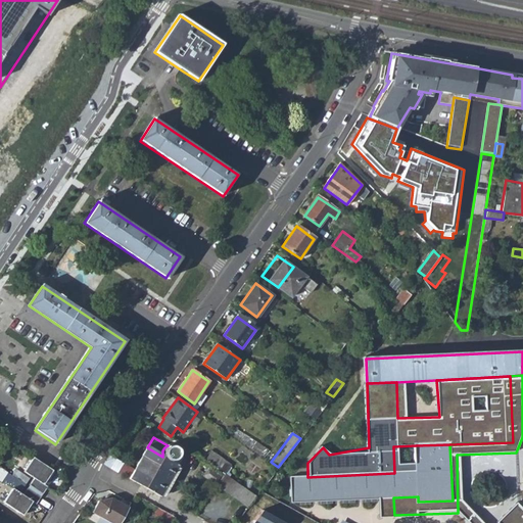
[(205,439),(195,454),(206,461),(216,446),(205,439)]
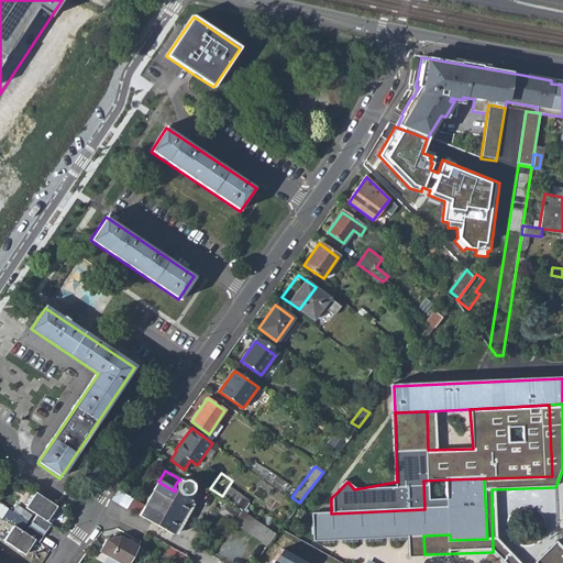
[(117,492),(111,499),(174,534),(192,501),(187,498),(191,496),(195,490),(195,485),(191,481),(186,478),(180,479),(177,482),(175,485),(175,492),(158,482),(144,507),(117,492)]
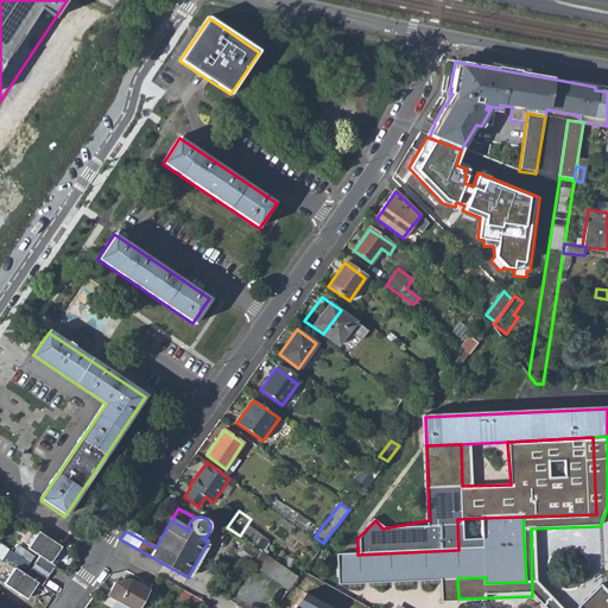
[(486,577),(486,583),(526,582),(523,517),(483,518),(485,549),(458,550),(358,555),(339,556),(340,583),(457,578),(486,577)]
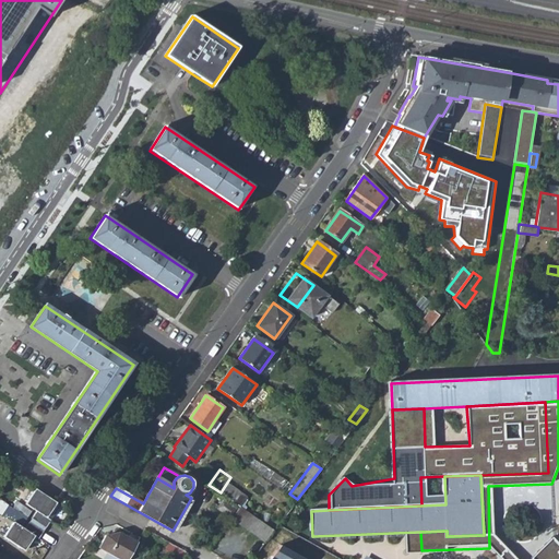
[(35,488),(25,503),(36,511),(31,519),(45,527),(50,520),(46,518),(56,502),(35,488)]
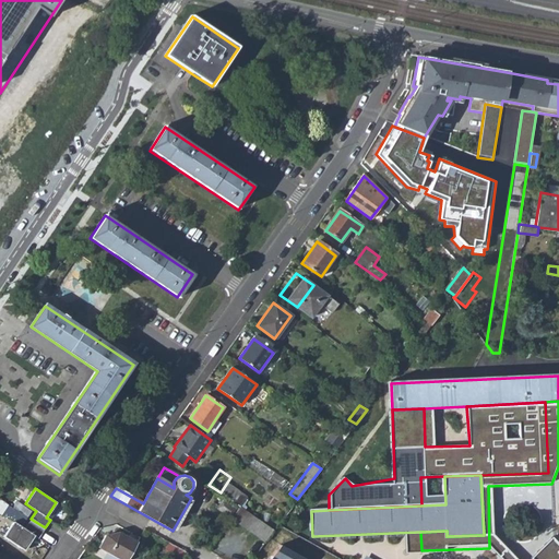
[(217,497),(212,506),(226,515),(226,513),(230,516),(236,510),(217,497)]
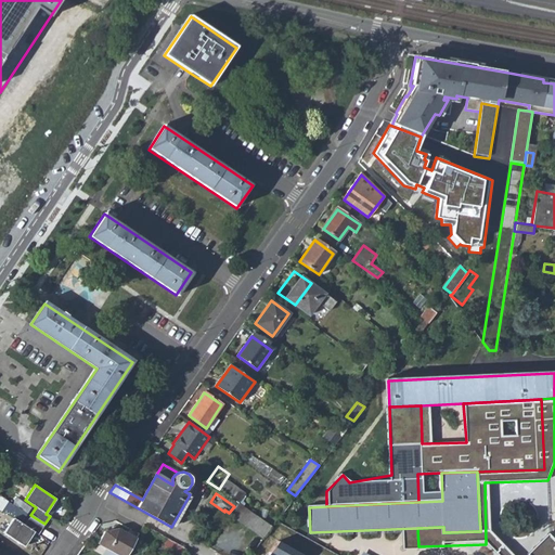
[(229,513),(229,514),(262,538),(271,527),(236,502),(234,506),(229,513)]
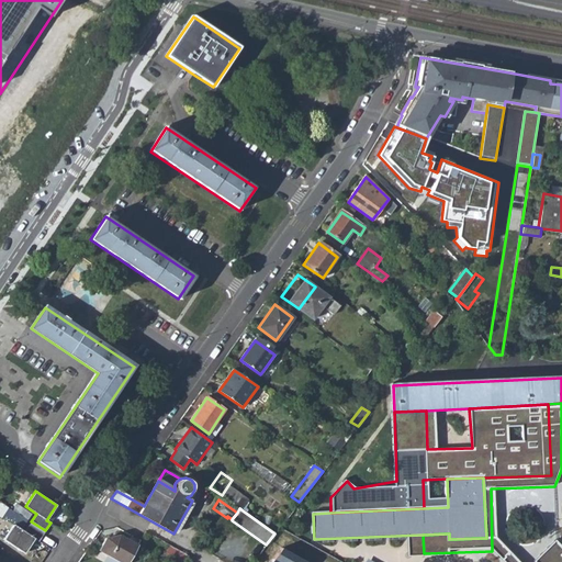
[(13,525),(2,539),(24,553),(34,539),(37,541),(43,534),(29,525),(24,531),(13,525)]
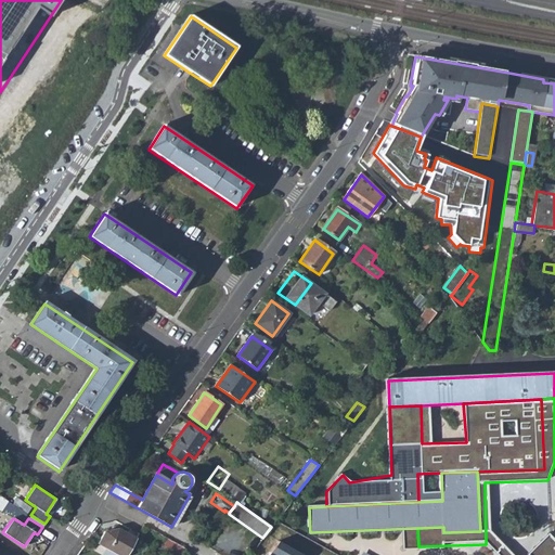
[(527,539),(512,554),(554,554),(554,520),(536,539),(527,539)]
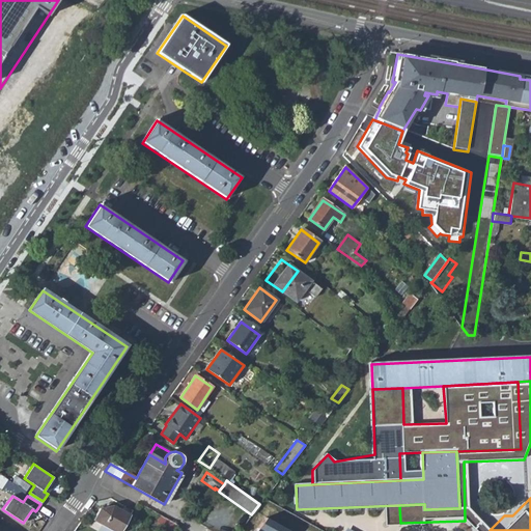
[(100,509),(94,520),(113,530),(120,530),(130,515),(113,506),(100,509)]
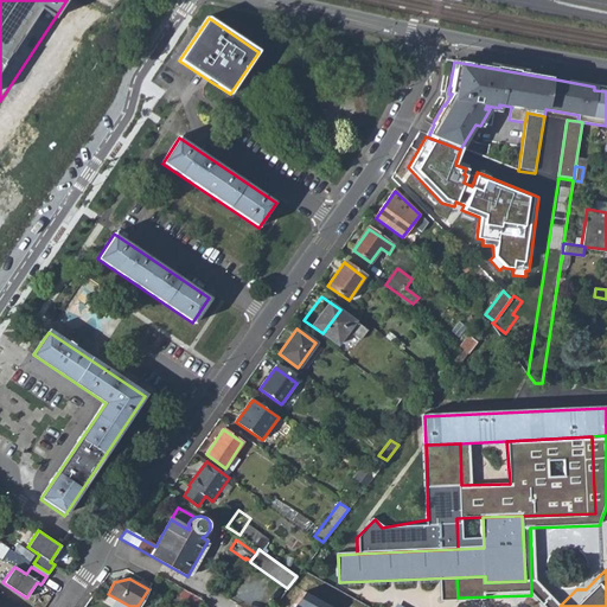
[(320,606),(295,593),(288,606),(320,606)]
